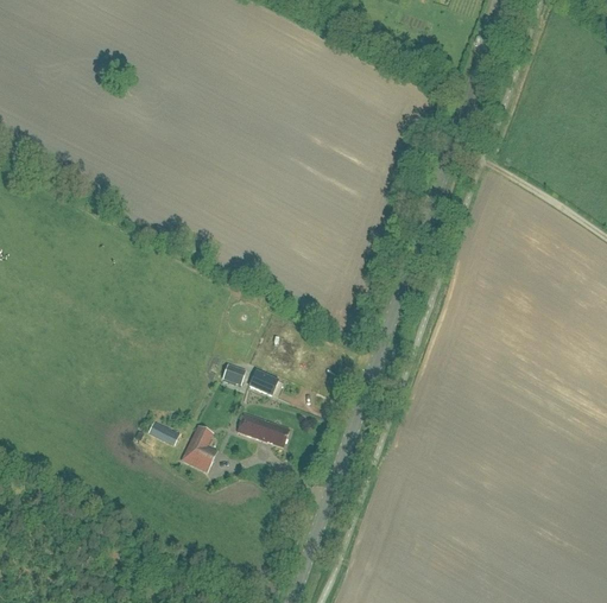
[(226,362),(221,378),(240,385),(245,369),(226,362)]
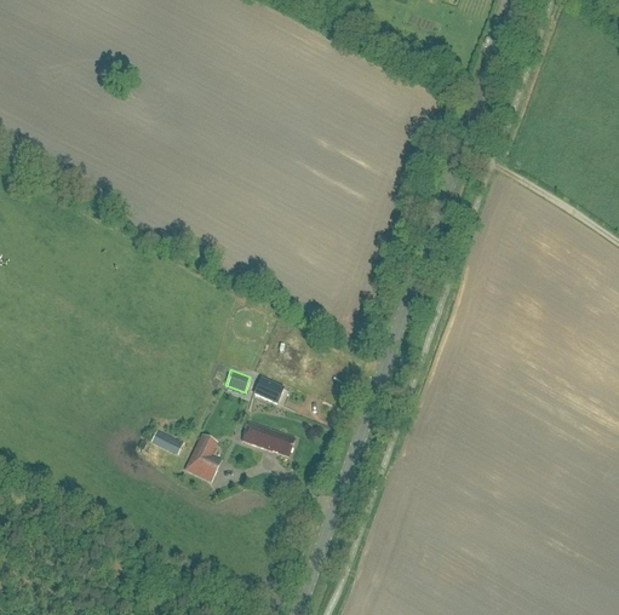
[(281,404),(286,394),(261,381),(254,392),(281,404)]
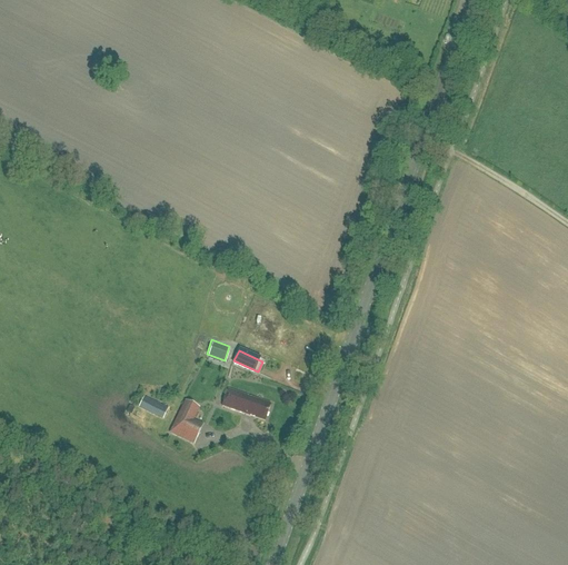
[(269,400),(227,386),(221,403),(263,417),(269,400)]
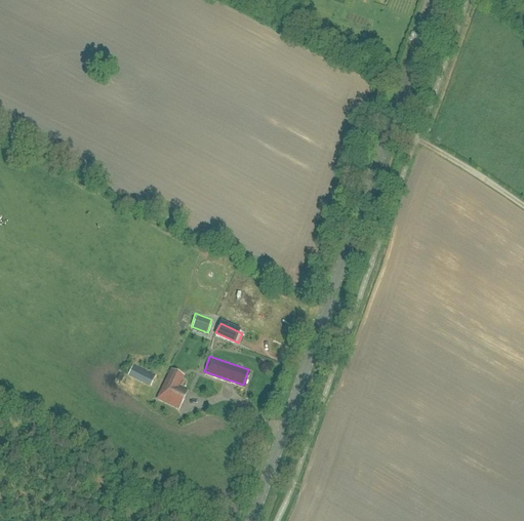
[(132,363),(127,373),(149,384),(154,373),(132,363)]
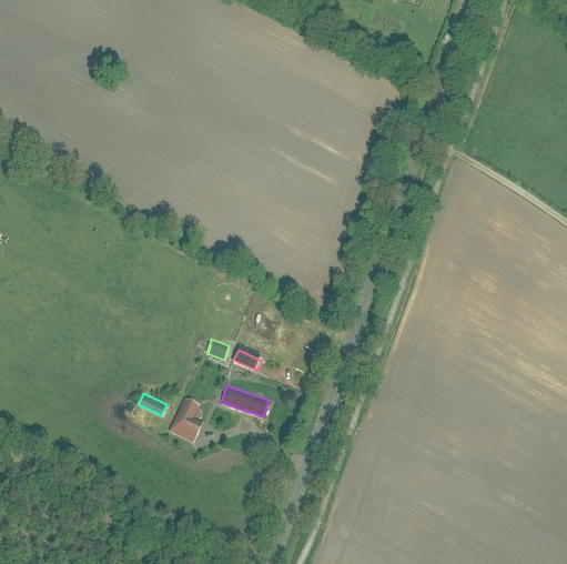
[(168,429),(192,441),(202,421),(192,416),(198,403),(184,396),(168,429)]
